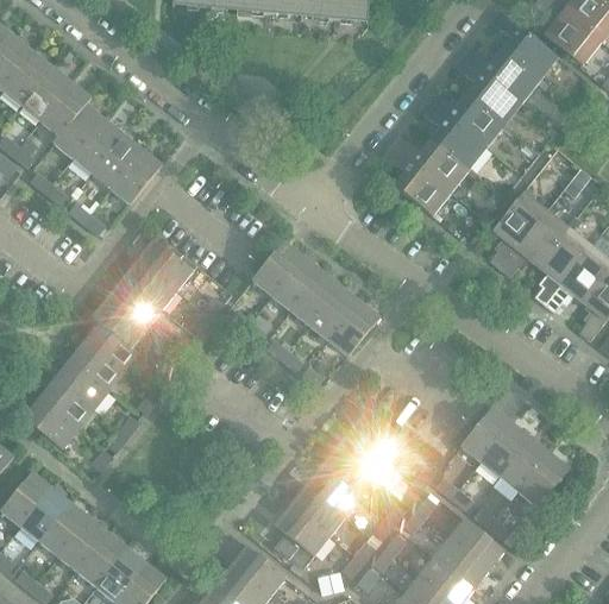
[(365,21),(366,0),(171,0),(171,5),(365,21)]
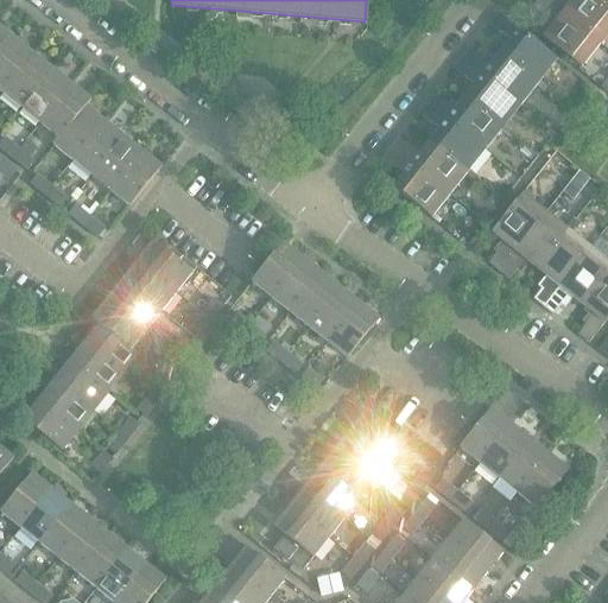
[(582,64),(600,40),(549,0),(536,0),(533,4),(553,20),(543,33),(582,64)]
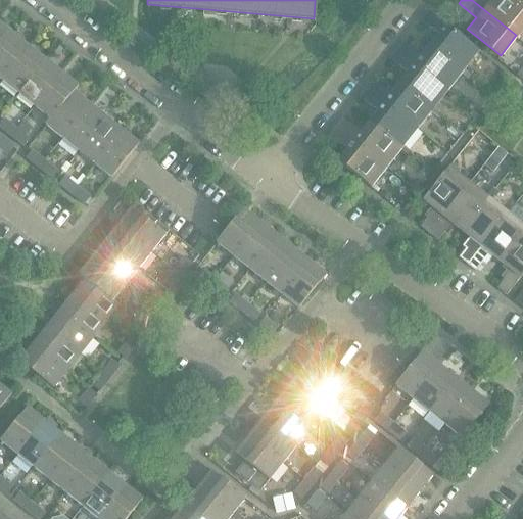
[(522,26),(522,9),(511,0),(490,0),(472,0),(516,35),(522,26)]
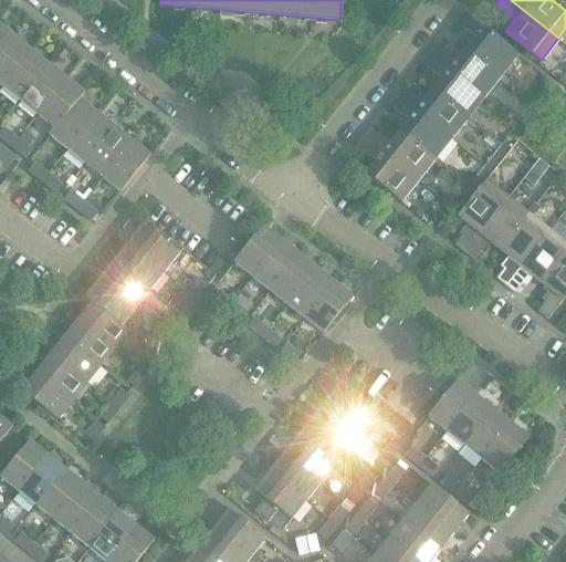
[(553,0),(565,10),(565,0),(553,0)]
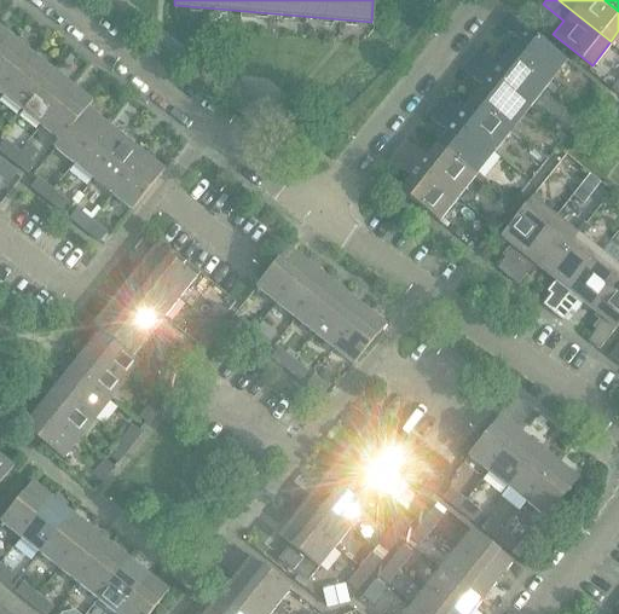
[(519,38),(509,50),(548,81),(550,79),(566,57),(507,10),(498,21),(519,38)]
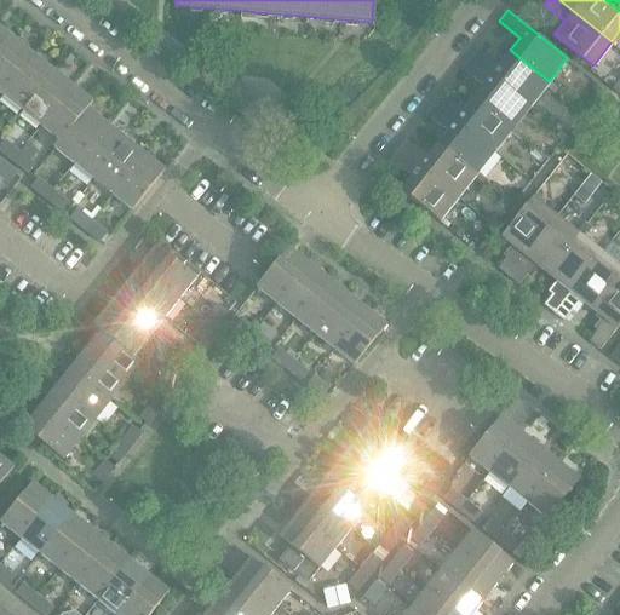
[(0,55),(15,36),(0,23),(0,55)]
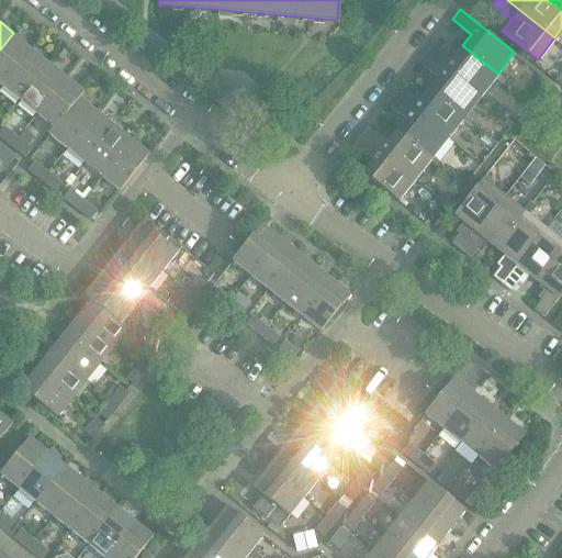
[(31,47),(13,33),(0,49),(0,81),(2,84),(31,47)]
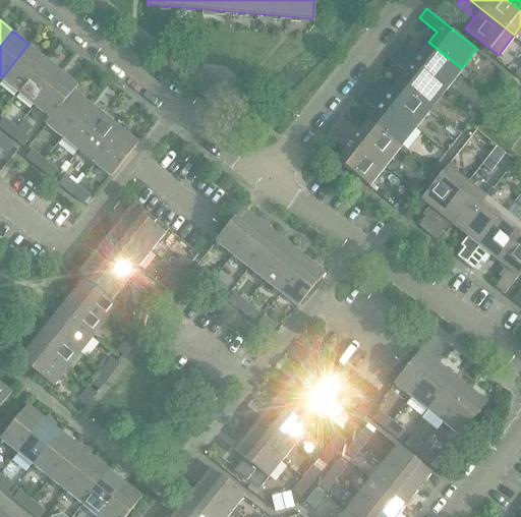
[(459,70),(461,68),(428,42),(420,53),(402,39),(396,48),(446,88),(459,70)]
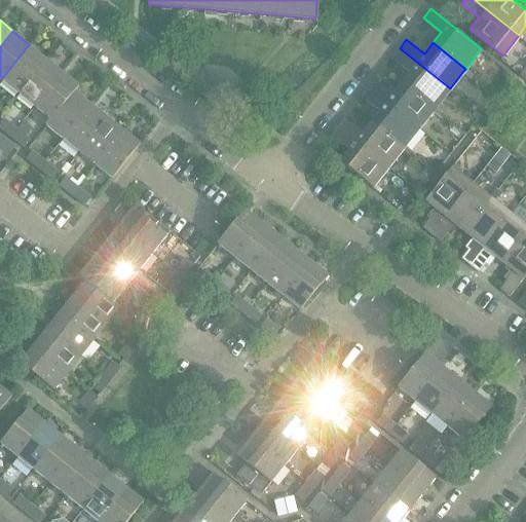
[(45,57),(29,44),(2,78),(19,91),(45,57)]
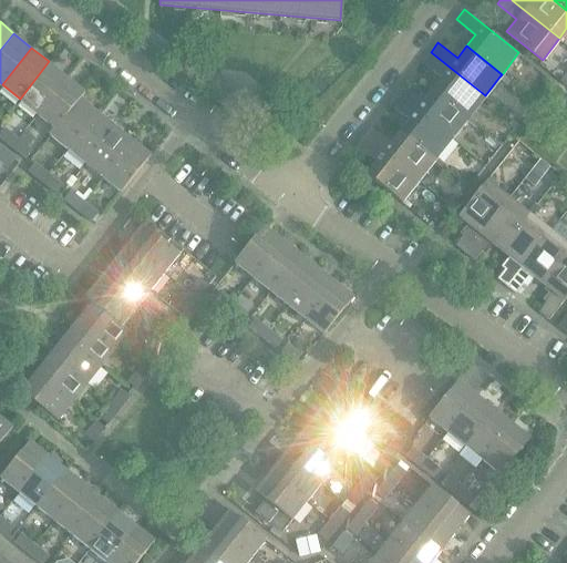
[(468,116),(485,95),(431,52),(423,61),(442,77),(433,88),(468,116)]
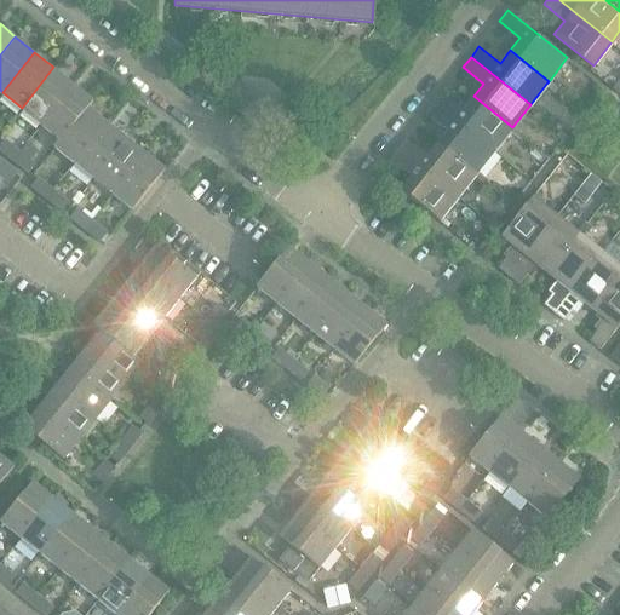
[(73,82),(53,67),(22,108),(41,122),(73,82)]
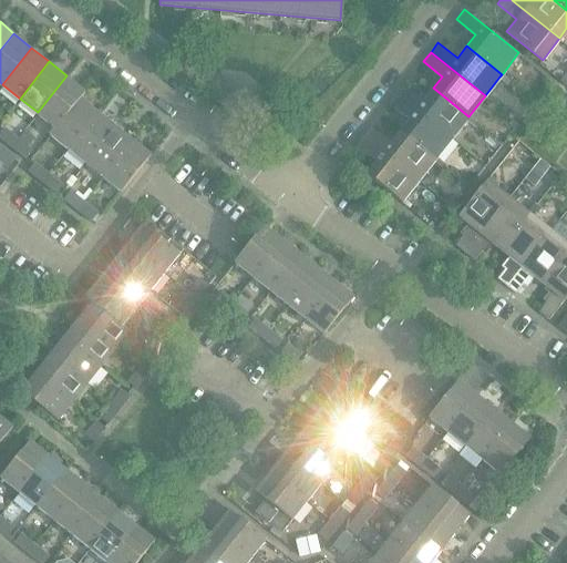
[(504,72),(502,74),(509,81),(512,78),(504,72)]
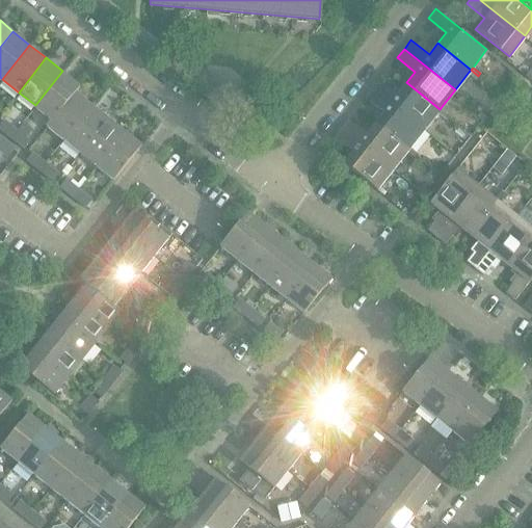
[(80,84),(62,71),(35,105),(51,119),(52,119),(75,90),(80,84)]
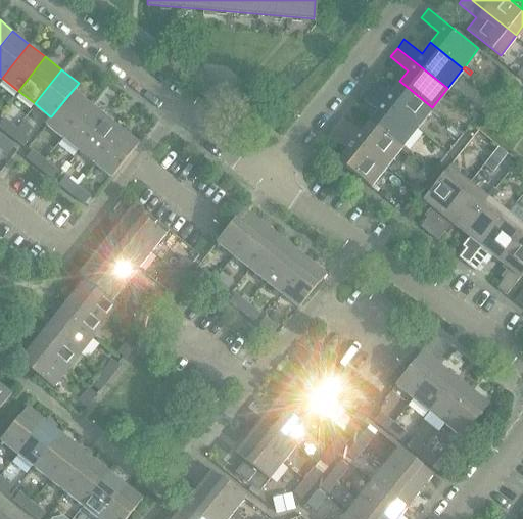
[(430,109),(432,107),(399,81),(391,91),(374,78),(367,86),(417,126),(430,109)]
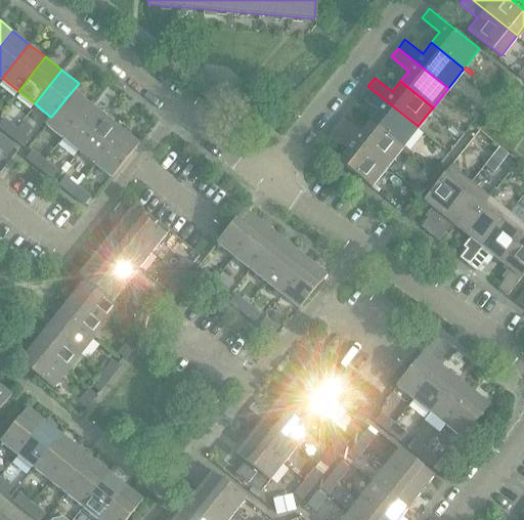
[(402,145),(418,126),(367,86),(360,94),(378,109),(369,120),(402,145)]
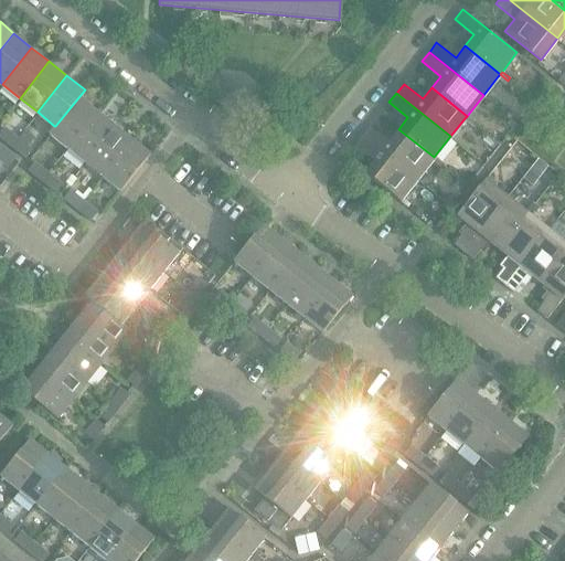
[(97,109),(80,96),(55,126),(54,126),(50,133),(67,147),(97,109)]
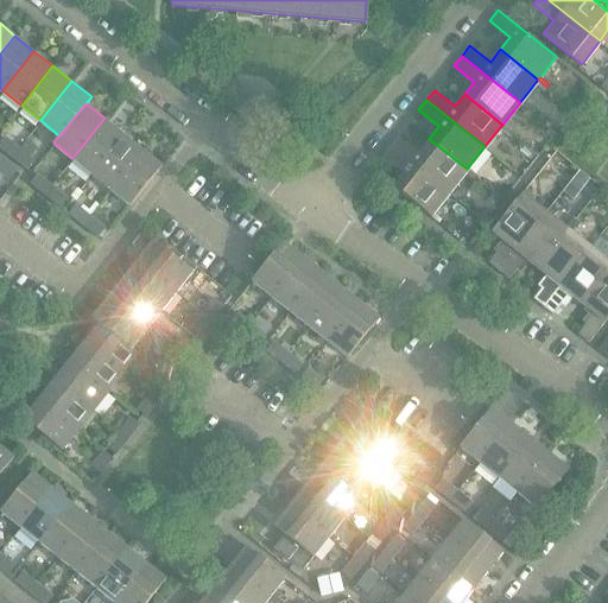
[(124,133),(105,118),(73,158),(92,172),(124,133)]
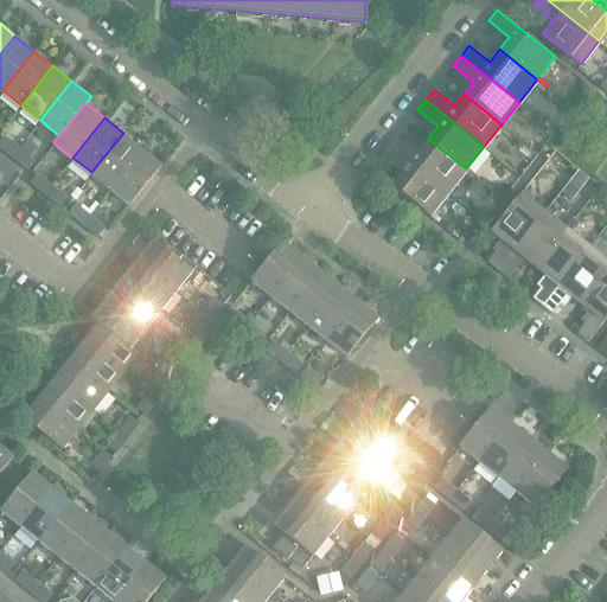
[(502,125),(510,130),(512,128),(504,121),(502,125)]
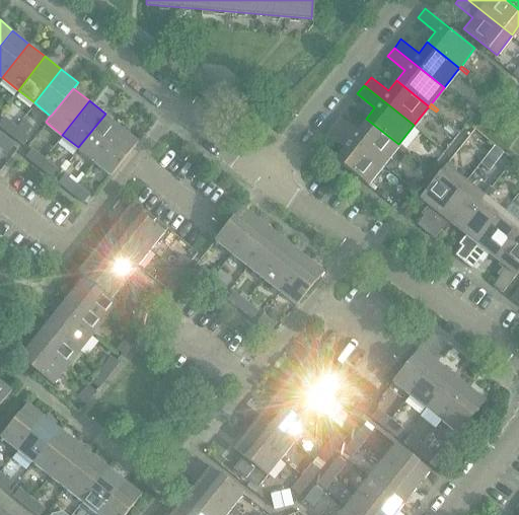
[(0,116),(0,124),(10,132),(17,124),(3,113),(0,116)]
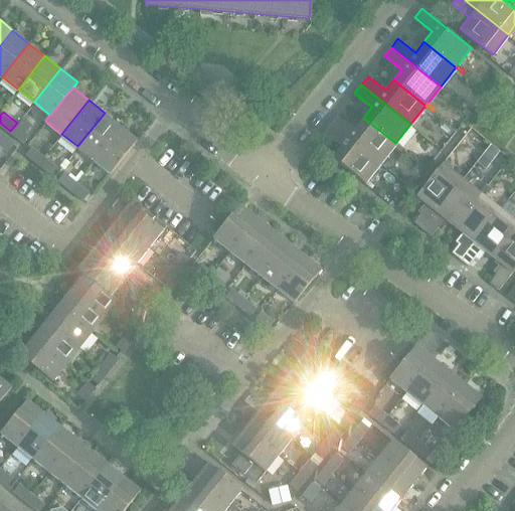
[(121,126),(105,113),(77,146),(94,159),(121,126)]
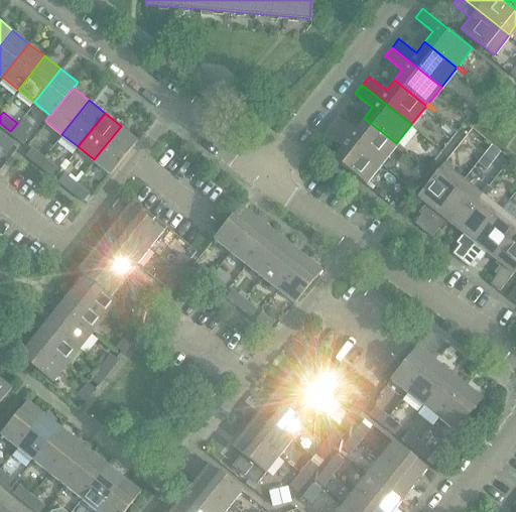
[(395,145),(396,143),(364,118),(356,128),(339,114),(332,123),(382,162),(395,145)]
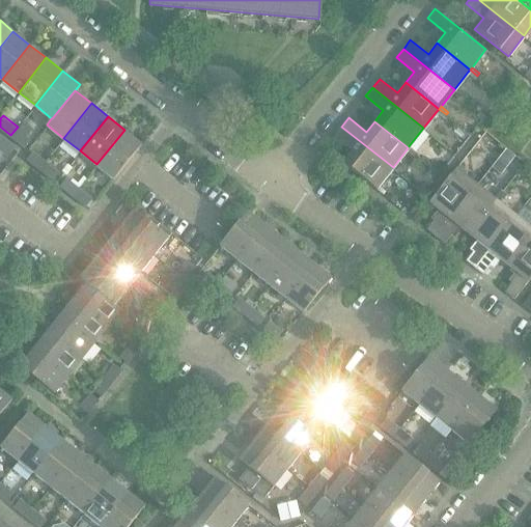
[(24,119),(18,127),(27,134),(33,127),(24,119)]
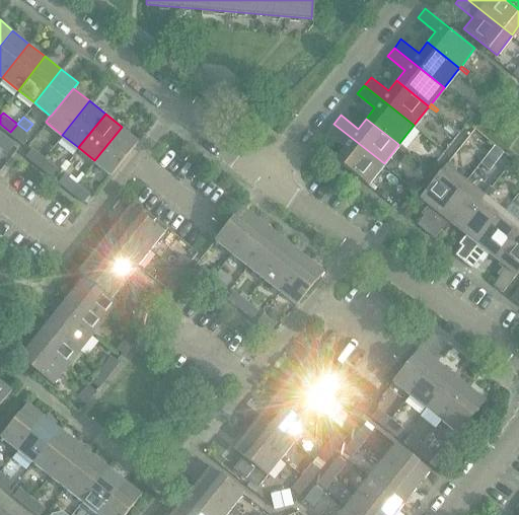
[(26,131),(17,124),(10,132),(22,142),(29,133),(26,131)]
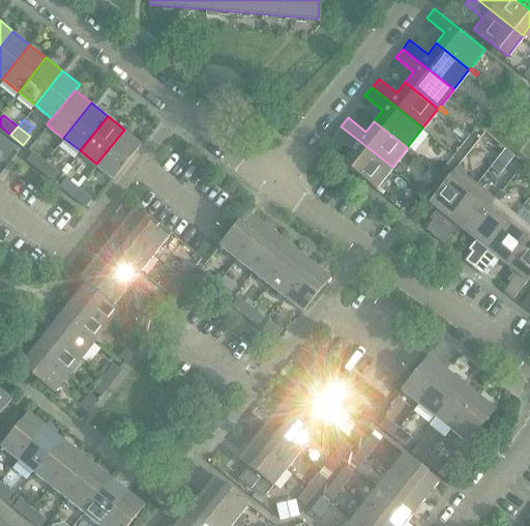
[(376,187),(392,167),(341,126),(333,135),(352,149),(342,161),(376,187)]
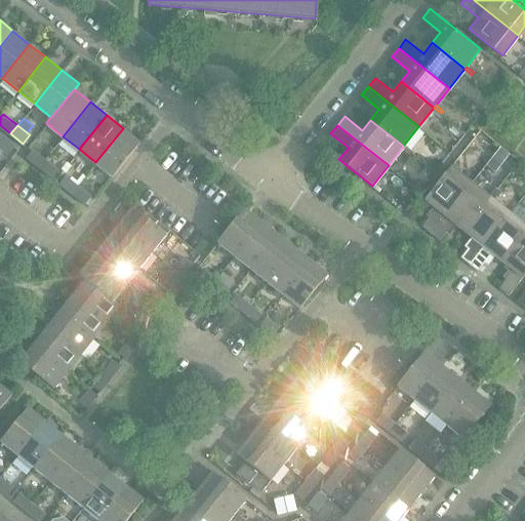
[(139,142),(123,128),(95,162),(112,175),(139,142)]
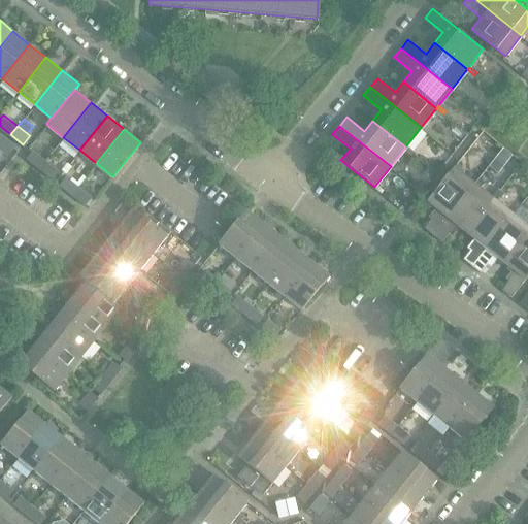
[(13,144),(2,134),(0,136),(0,148),(6,153),(13,144)]
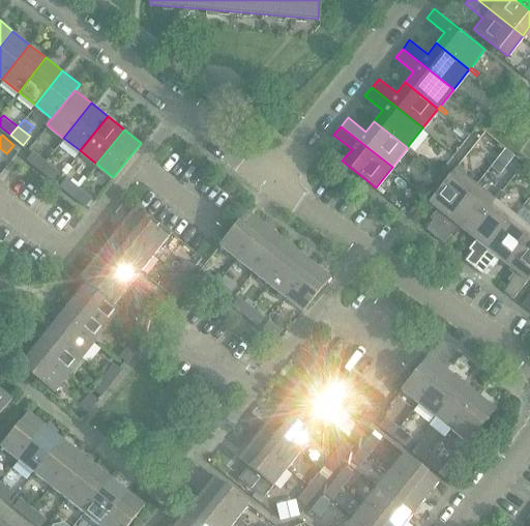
[(407,147),(415,153),(417,151),(409,145),(407,147)]
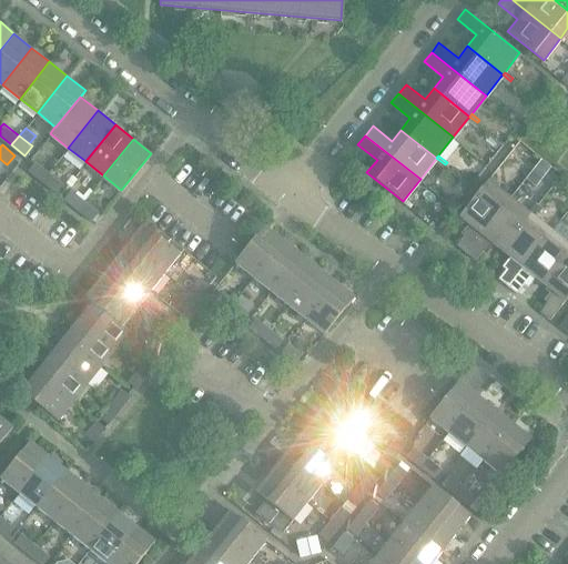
[(551,164),(541,157),(535,164),(545,172),(551,164)]
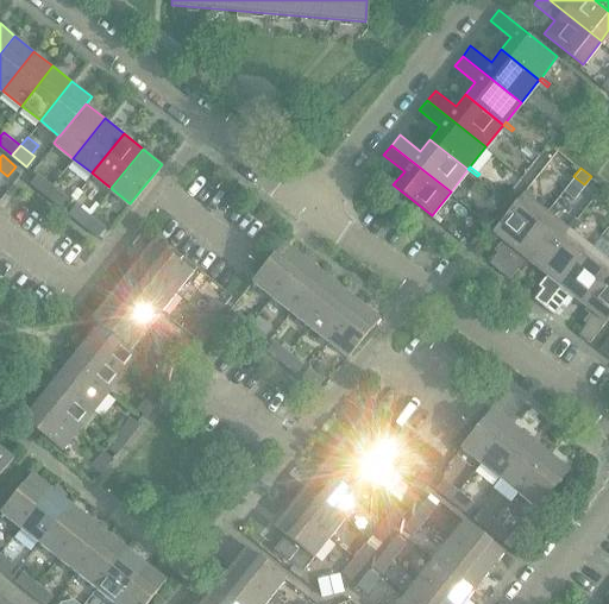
[(29,181),(44,193),(54,182),(37,169),(29,181)]
